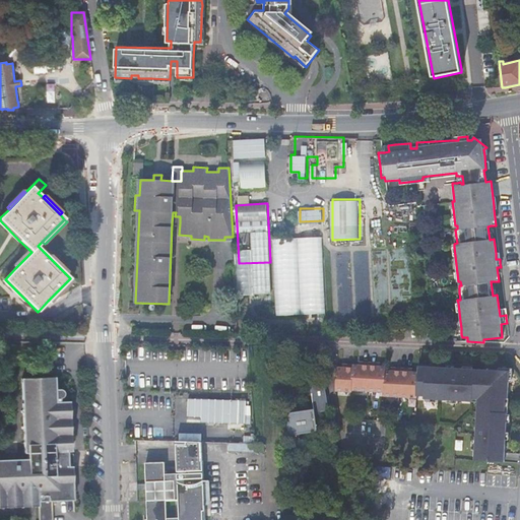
[(0,225),(17,243),(19,241),(0,220),(0,225)]
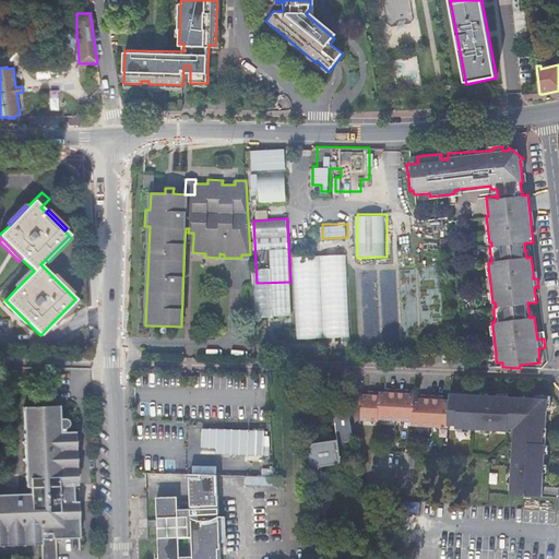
[(351,336),(349,253),(296,254),(298,337),(351,336)]
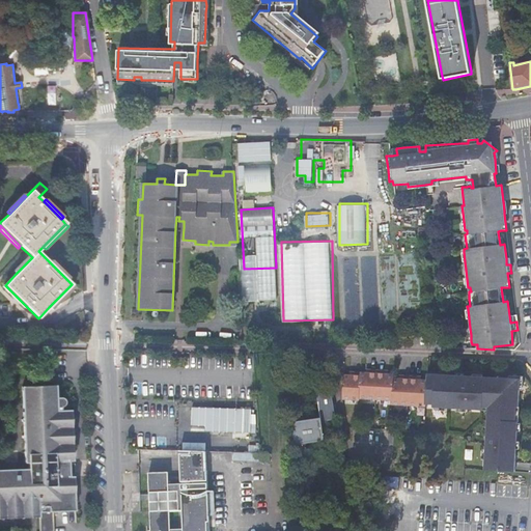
[(14,272),(16,274),(31,258),(29,256),(14,272)]
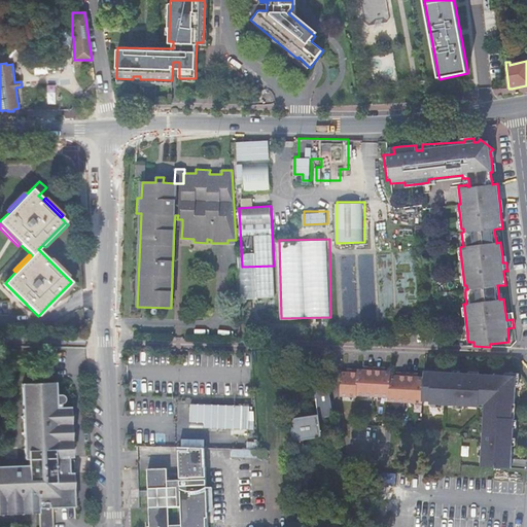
[(51,258),(49,260),(67,278),(69,276),(51,258)]
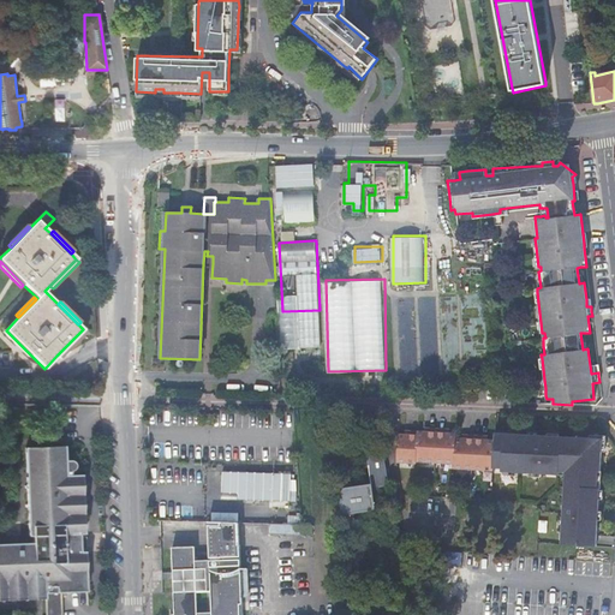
[(320,310),(282,311),(284,345),(322,342),(320,310)]
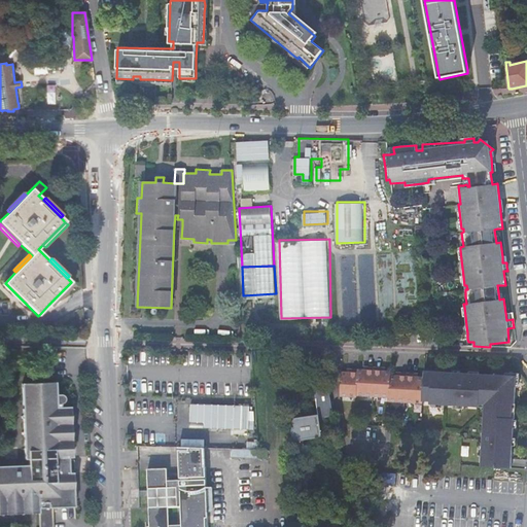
[(73,285),(71,282),(48,305),(51,308),(73,285)]
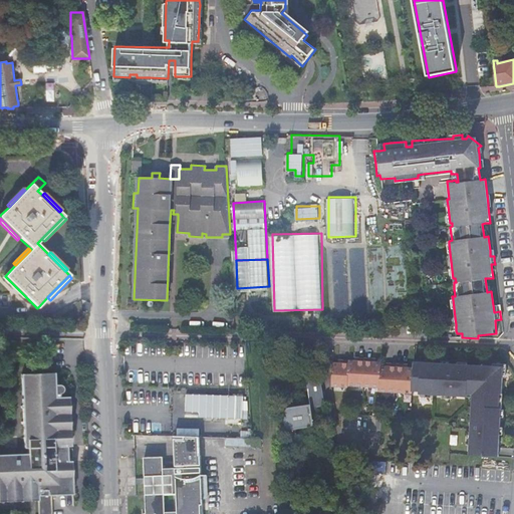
[(23,298),(25,296),(5,276),(3,278),(23,298)]
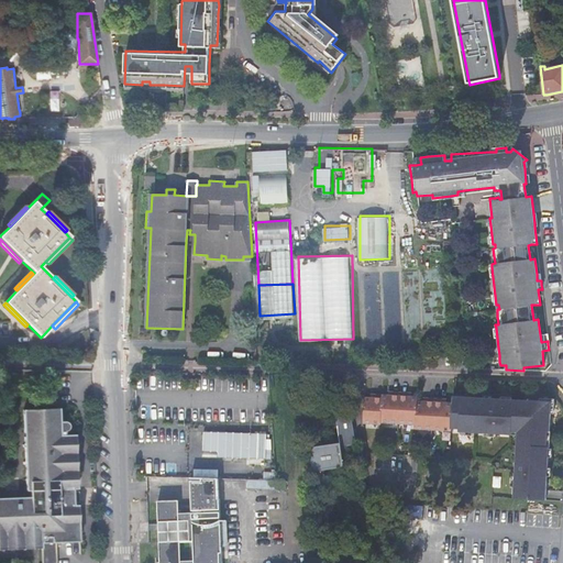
[(371,398),(364,397),(363,423),(381,424),(381,423),(416,424),(416,429),(451,431),(451,429),(460,429),(459,432),(461,432),(474,432),(484,433),(495,433),(511,434),(511,432),(520,432),(519,445),(517,445),(515,477),(515,488),(514,498),(545,500),(547,490),(548,476),(548,468),(548,463),(549,457),(549,449),(549,448),(547,448),(548,431),(550,431),(551,414),(551,403),(540,401),(511,400),(500,399),(496,399),(492,399),(484,398),(453,397),(453,404),(446,403),(444,403),(443,403),(443,399),(427,398),(426,401),(424,401),(422,401),(417,401),(418,397),(411,397),(410,396),(408,396),(408,393),(392,392),(392,395),(389,395),(388,395),(374,395),(374,398),(372,398),(371,398)]
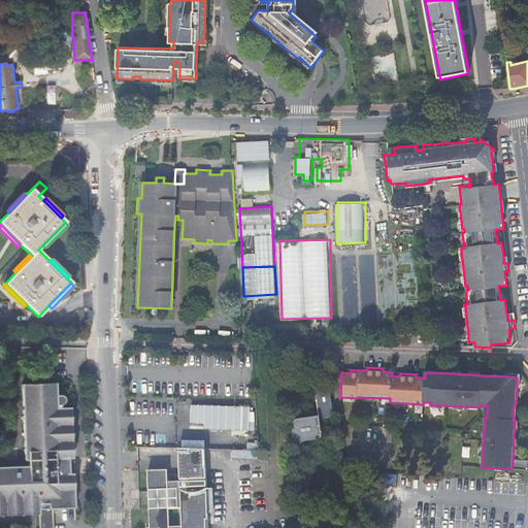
[(506,373),(506,376),(517,377),(517,388),(520,388),(521,374),(506,373)]
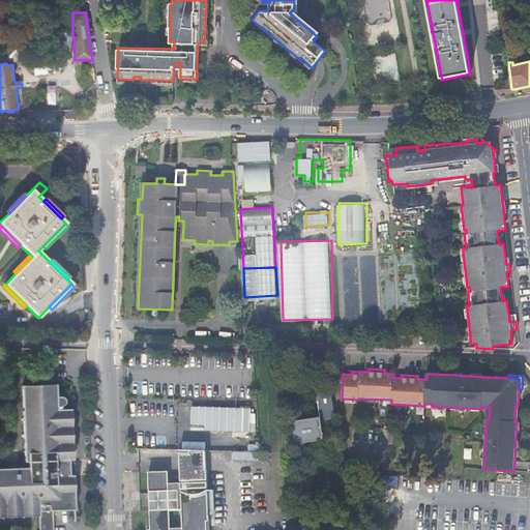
[(69,468),(69,463),(69,461),(72,460),(70,410),(62,410),(61,406),(62,406),(63,406),(63,405),(64,405),(64,404),(65,404),(65,403),(65,402),(65,401),(65,400),(64,400),(64,399),(63,398),(62,398),(61,396),(57,398),(56,385),(22,386),(23,408),(27,408),(27,412),(23,412),(25,463),(28,462),(28,469),(0,469),(0,518),(39,517),(39,519),(45,519),(45,511),(53,511),(75,510),(74,475),(69,476),(69,473),(69,468)]
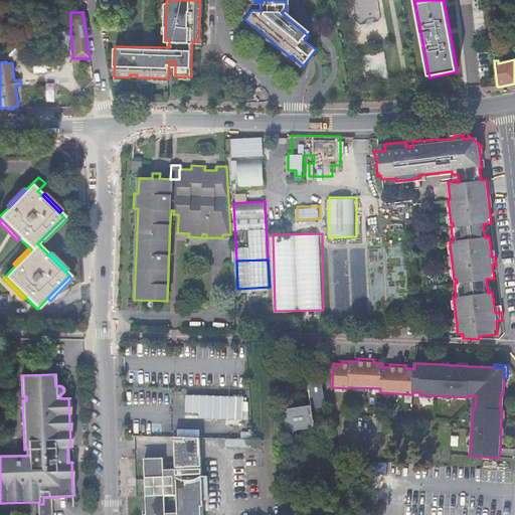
[(308,382),(311,406),(325,404),(322,380),(308,382)]
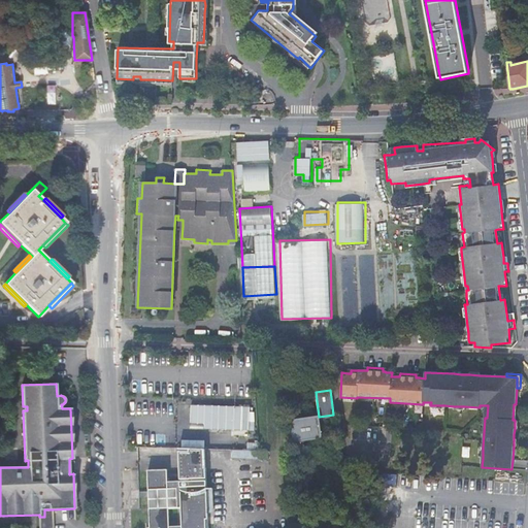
[(250,428),(251,404),(191,402),(191,421),(204,422),(205,424),(204,427),(250,428)]
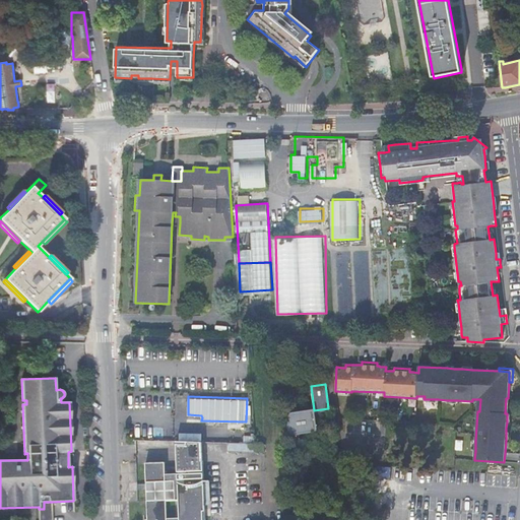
[(480,399),(472,399),(472,401),(472,402),(477,402),(477,411),(479,411),(480,399)]
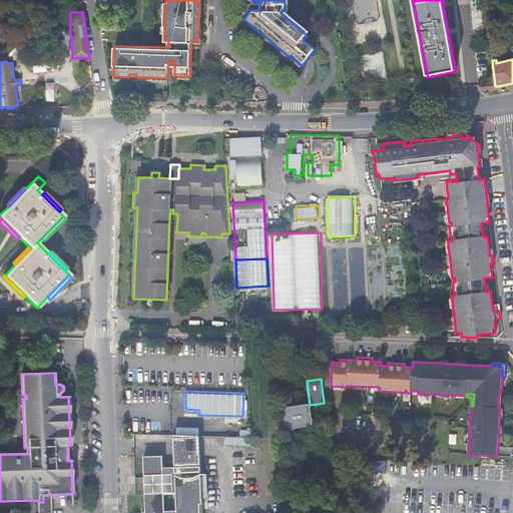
[(284,408),(287,429),(313,425),(310,405),(297,406),(284,408)]
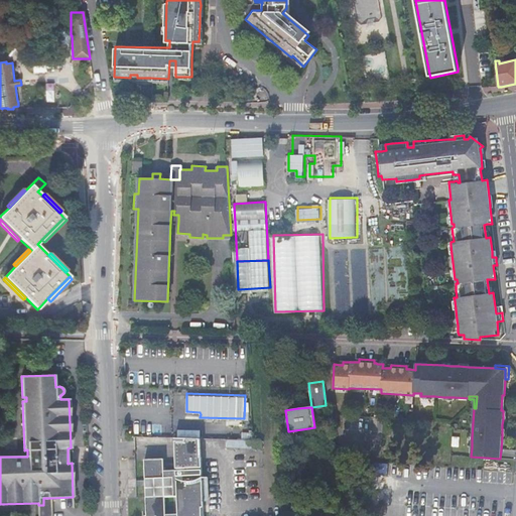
[(204,515),(204,499),(203,476),(202,456),(201,436),(175,435),(176,461),(176,469),(164,469),(164,457),(145,458),(145,479),(146,484),(147,509),(146,515),(204,515)]
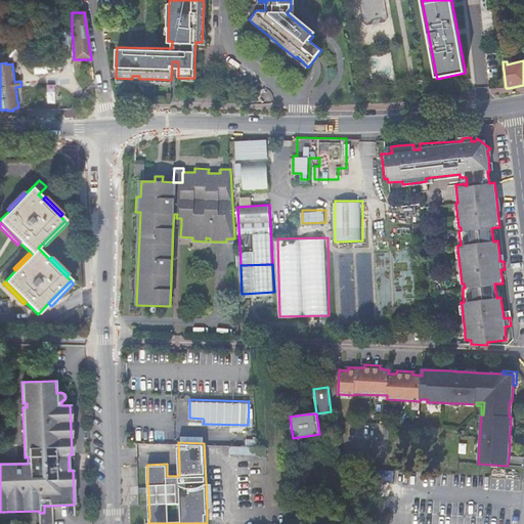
[(267,445),(258,445),(230,444),(229,452),(267,453),(267,445)]
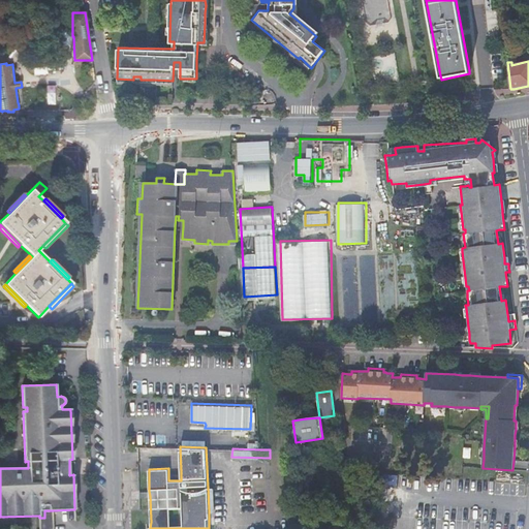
[(44,518),(39,518),(39,528),(53,528),(53,510),(44,510),(44,518)]
